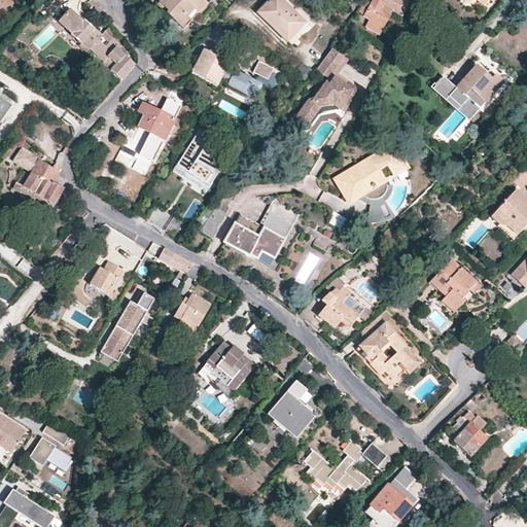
[(185,10),(195,18),(203,9),(192,0),(162,0),(157,4),(167,12),(165,15),(174,24),(179,29),(186,21),(180,15),(185,10)]
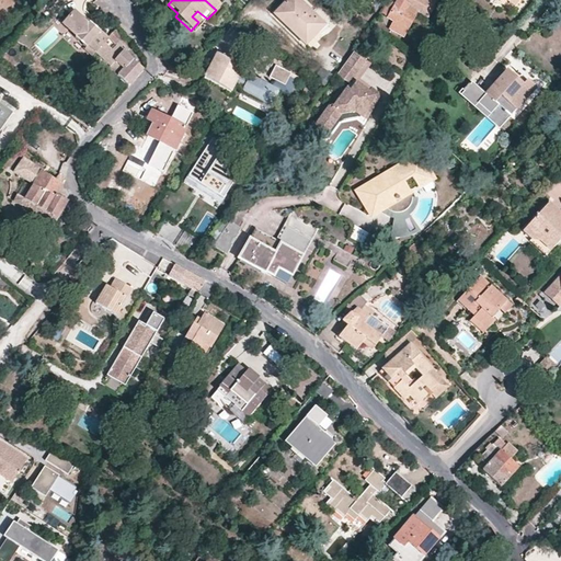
[(327,24),(301,0),(288,0),(276,14),(308,45),(321,31),(327,24)]
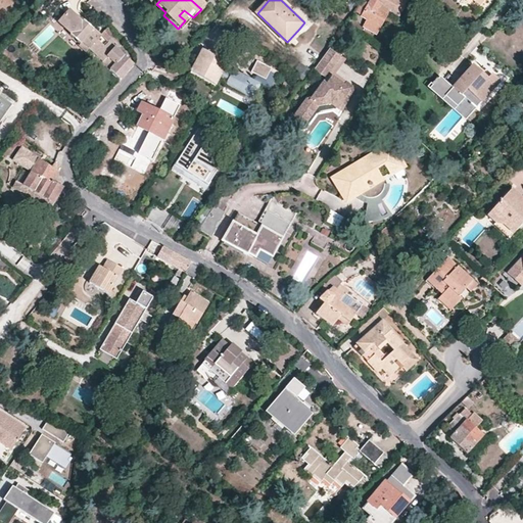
[(377,34),(390,9),(399,14),(407,0),(375,0),(375,1),(373,0),(372,0),(369,5),(362,1),(357,11),(361,13),(360,15),(368,20),(365,27),(377,34)]
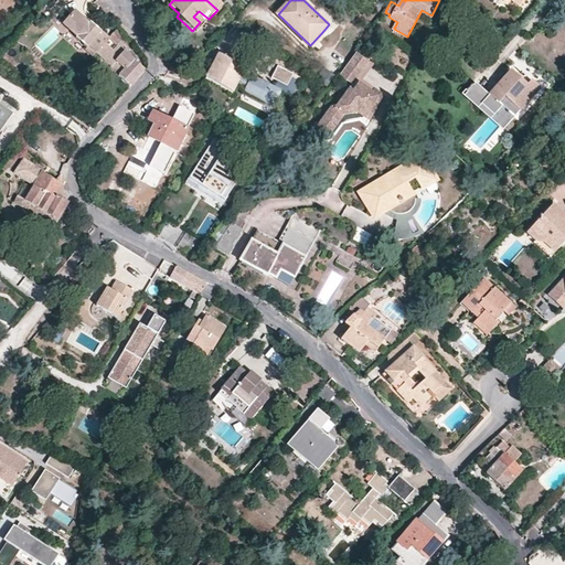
[(179,13),(169,4),(167,8),(177,17),(179,13)]
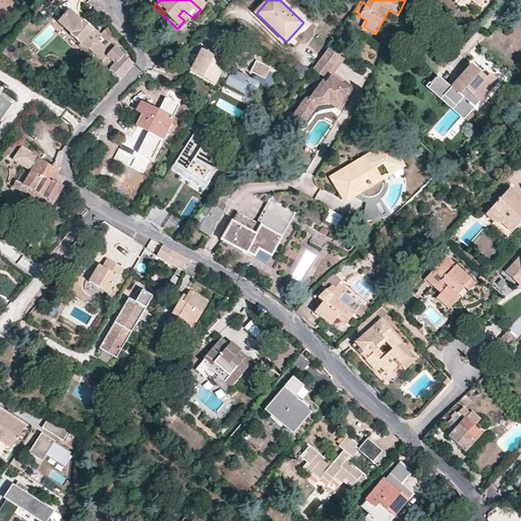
[(135,63),(116,47),(109,54),(96,42),(103,34),(95,27),(83,17),(82,18),(70,7),(58,20),(71,33),(71,34),(81,43),(83,42),(90,47),(104,60),(102,62),(110,69),(121,79),(135,63)]
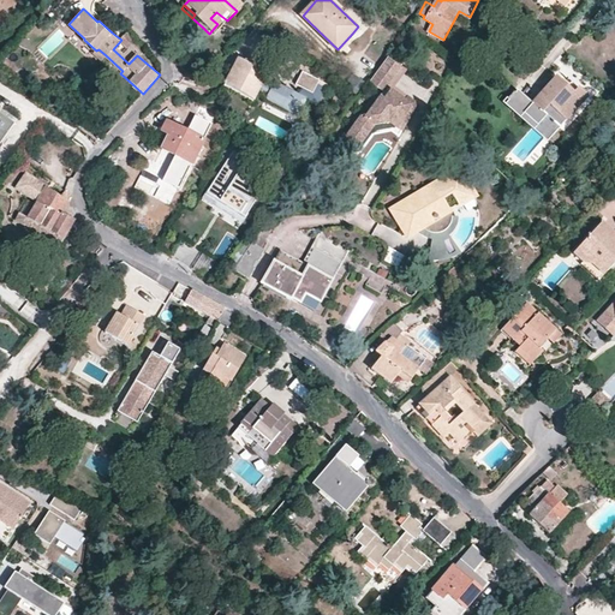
[(213,37),(227,21),(216,12),(210,18),(218,24),(209,34),(213,37)]
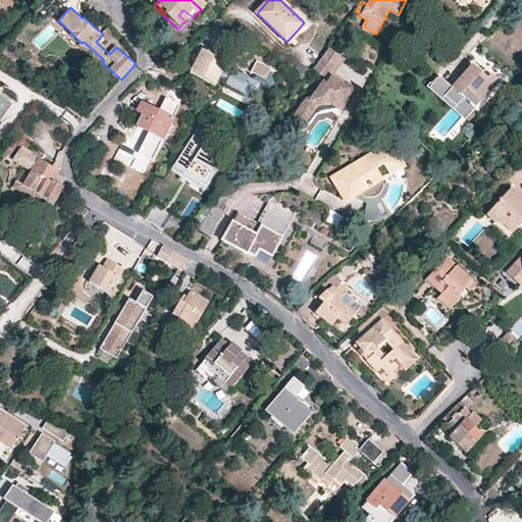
[(102,31),(116,47),(123,41),(109,24),(102,31)]
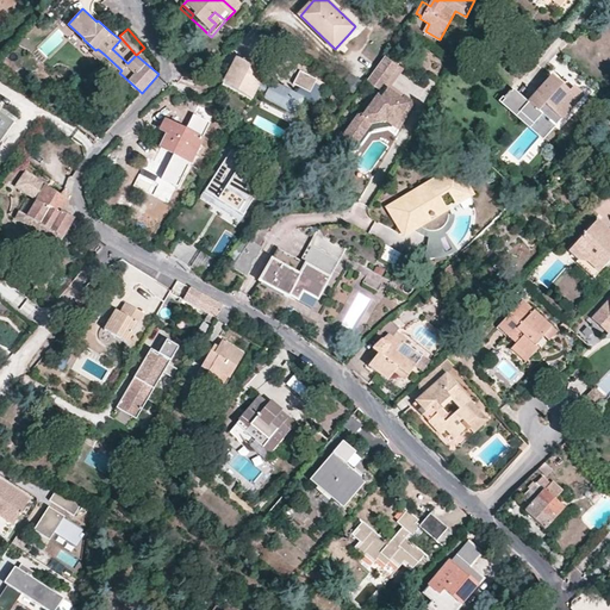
[(105,55),(98,49),(95,50),(93,53),(100,60),(105,55)]
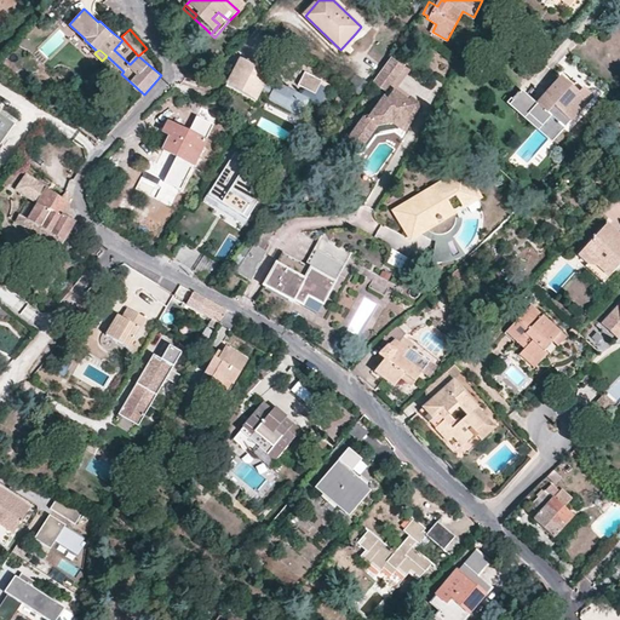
[(407,67),(391,56),(373,81),(389,92),(407,67)]
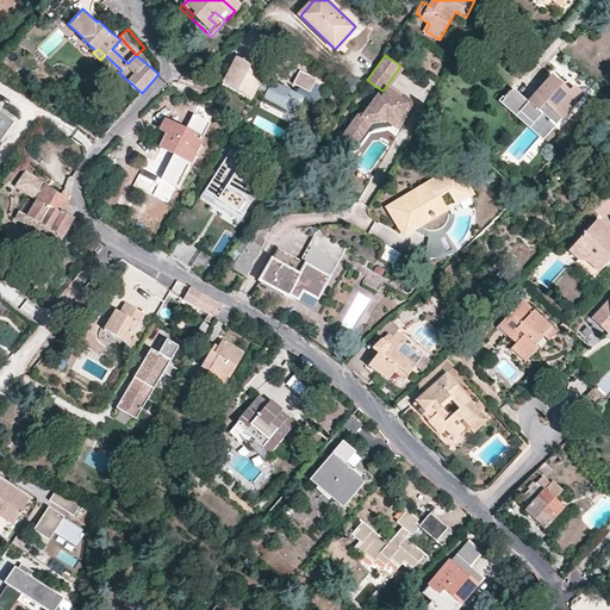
[(223,85),(253,100),(257,92),(263,80),(267,73),(237,57),(226,79),(223,85)]
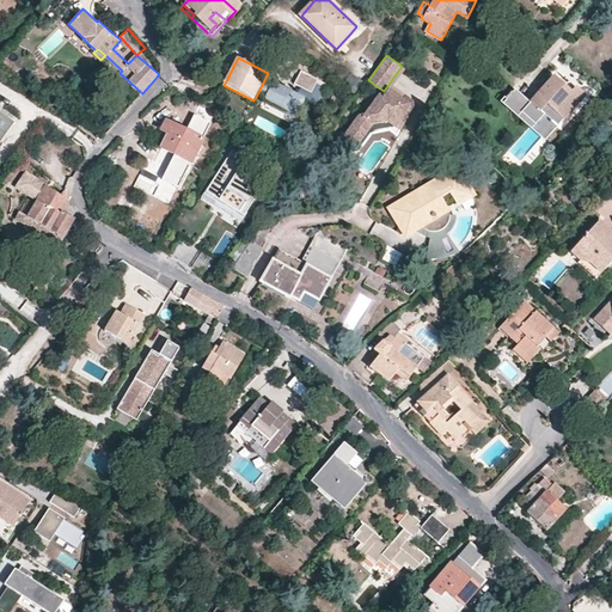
[(313,93),(320,80),(304,71),(297,84),(313,93)]
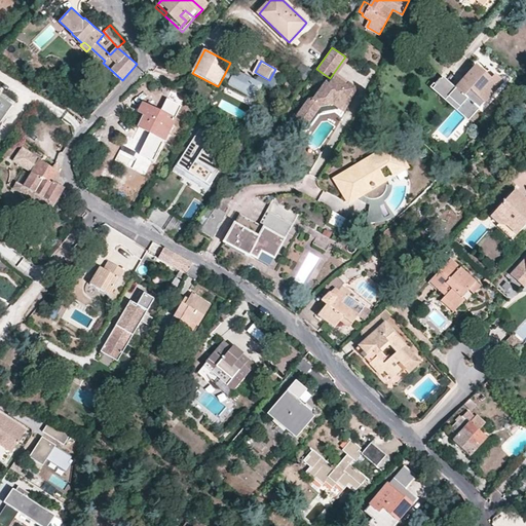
[(479,109),(502,82),(489,70),(486,73),(482,69),(476,65),(455,88),(477,108),(479,109)]
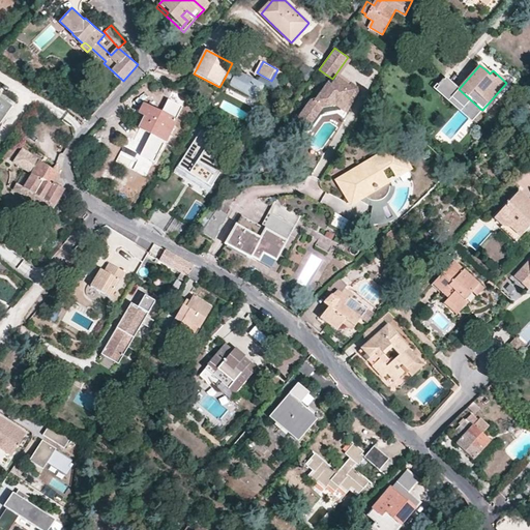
[(237,74),(229,69),(224,80),(260,98),(267,84),(239,69),(237,74)]
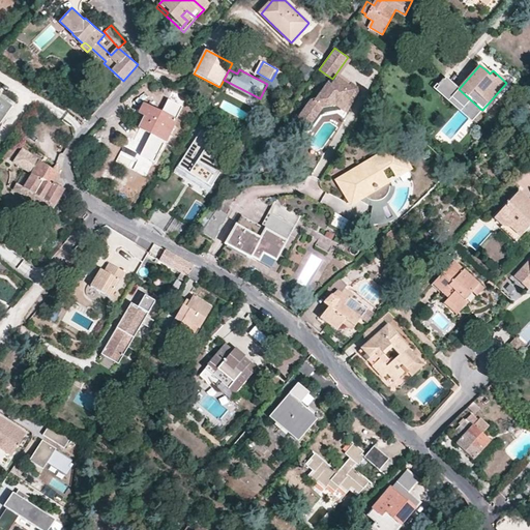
[(356,89),(337,76),(331,83),(328,81),(315,100),(312,97),(299,116),(296,113),(288,124),(296,130),(301,123),(307,129),(323,108),(335,106),(344,112),(356,89)]
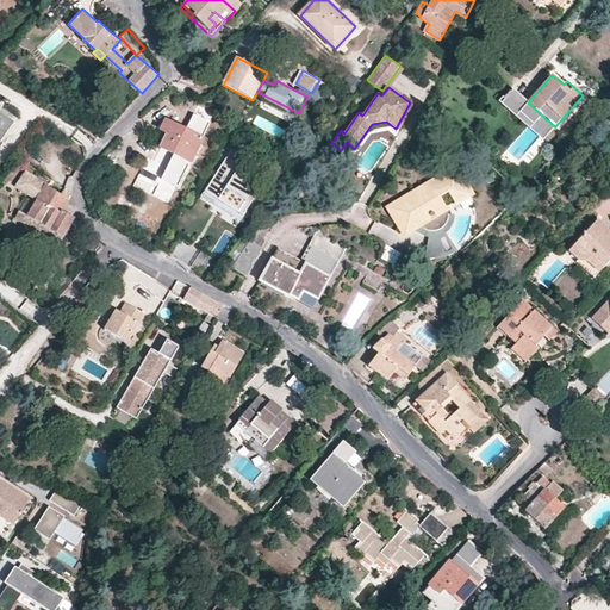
[(553,125),(528,103),(512,88),(499,101),(541,139),(553,125)]
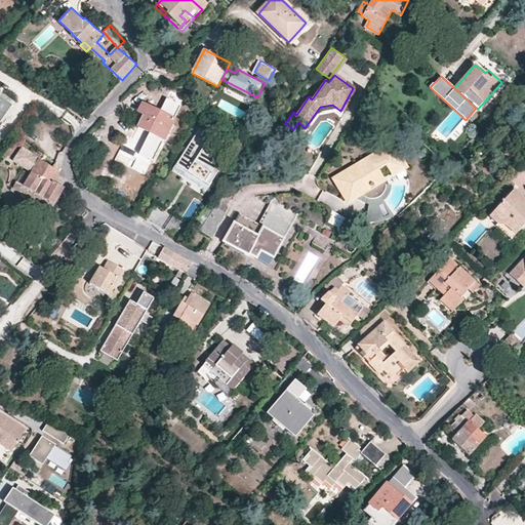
[(0,97),(12,107),(15,103),(0,91),(0,97)]
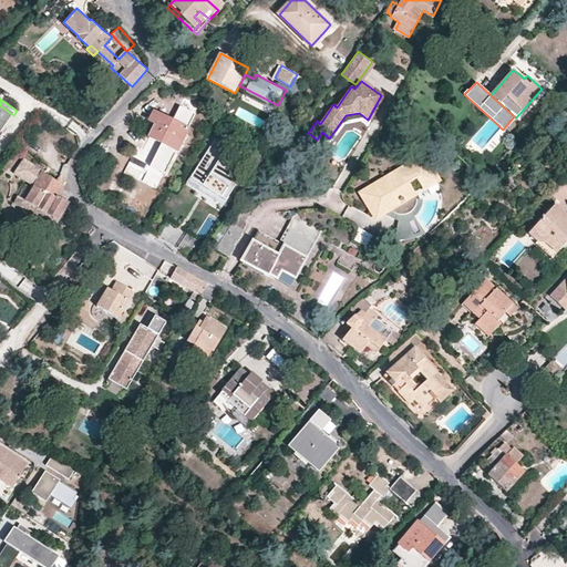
[(0,105),(0,134),(13,115),(0,105)]
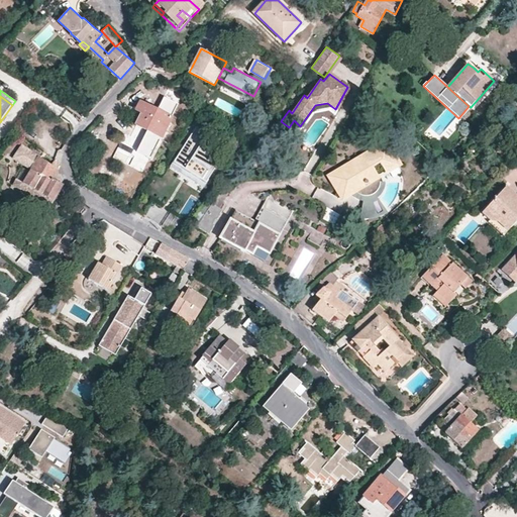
[(142,113),(137,125),(163,137),(172,116),(141,101),(139,105),(137,110),(142,113)]
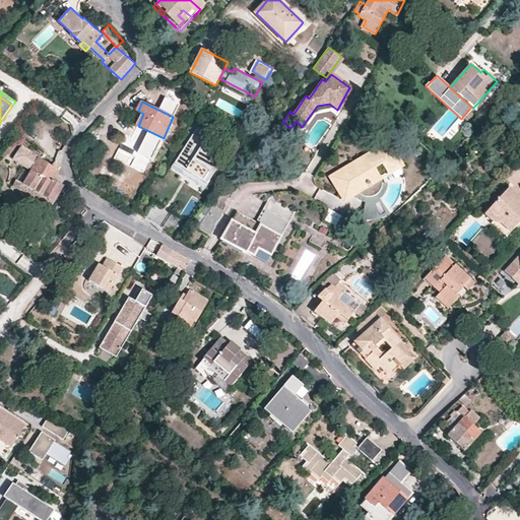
[(203,122),(176,161),(206,184),(217,168),(214,165),(220,156),(204,144),(214,130),(203,122)]
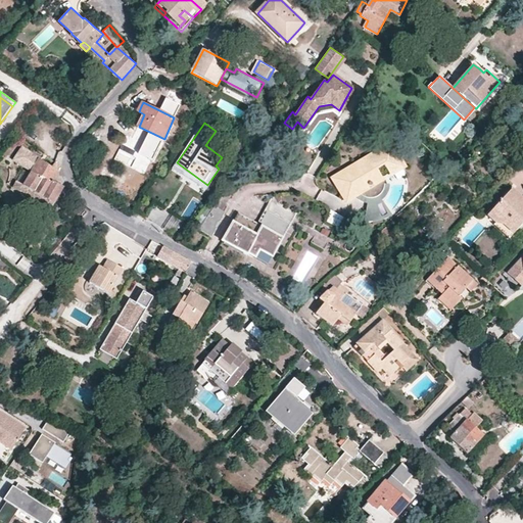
[(392,139),(330,176),(346,203),(409,165),(392,139)]
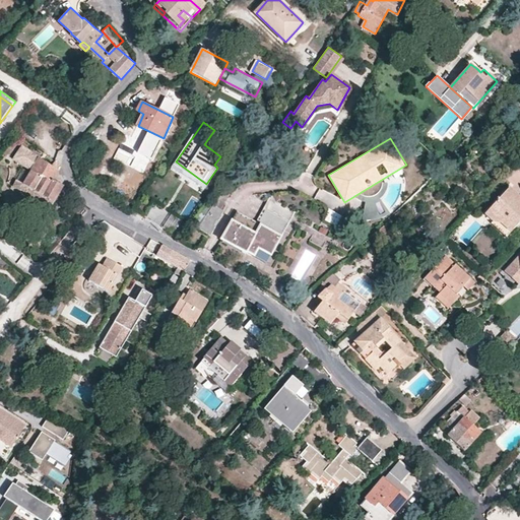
[(30,171),(22,184),(52,204),(63,186),(53,180),(56,175),(60,166),(55,161),(52,167),(22,146),(13,158),(30,171)]
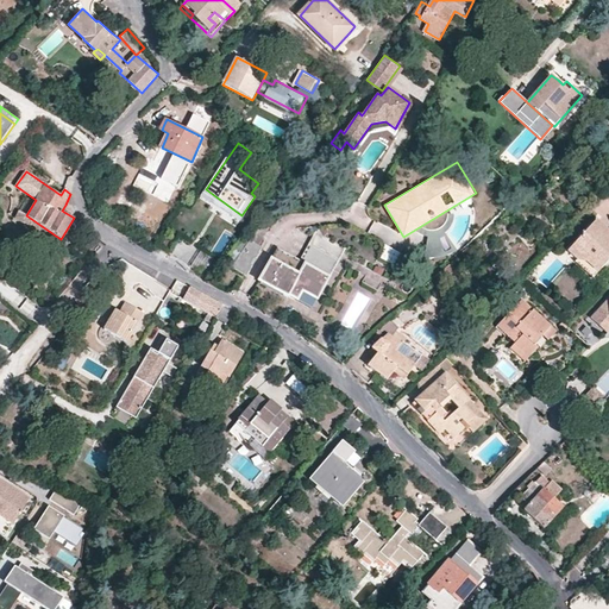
[(242,215),(206,189),(202,195),(238,221),(242,215)]
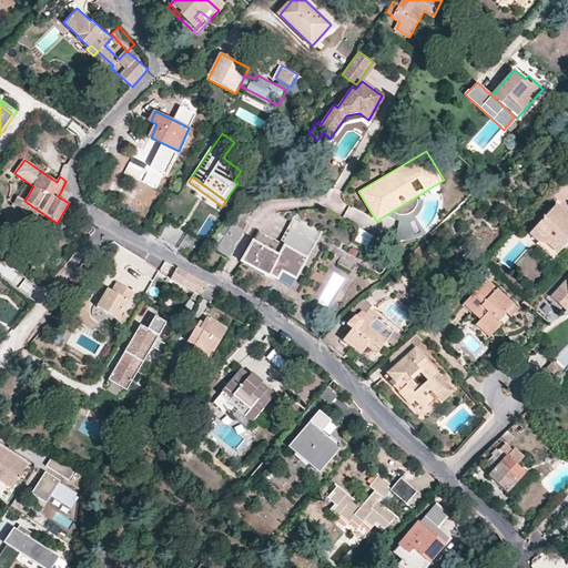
[(541,240),(558,254),(567,244),(567,215),(563,211),(558,206),(531,235),(539,243),(541,240)]
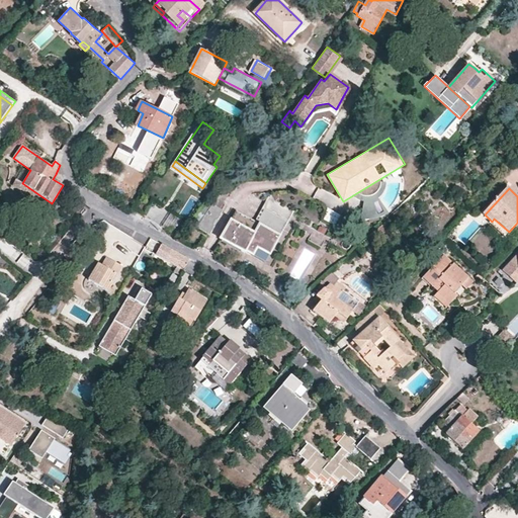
[(384,210),(378,200),(374,202),(378,213),(384,210)]
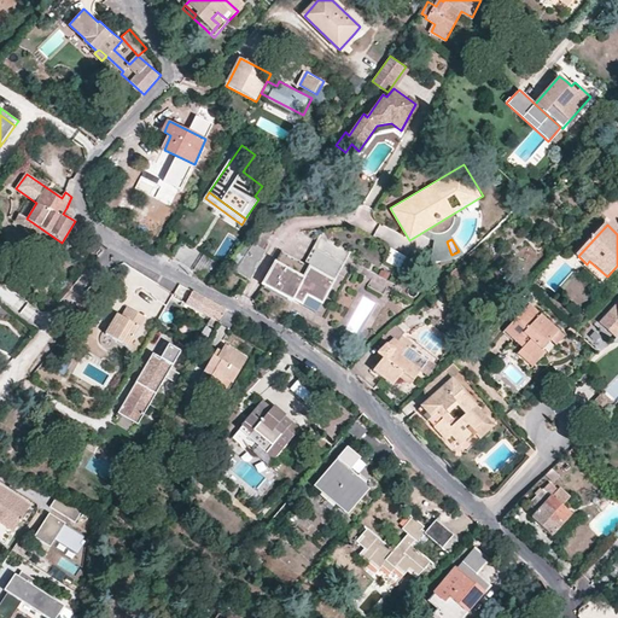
[(250,283),(266,254),(252,246),(238,275),(250,283)]
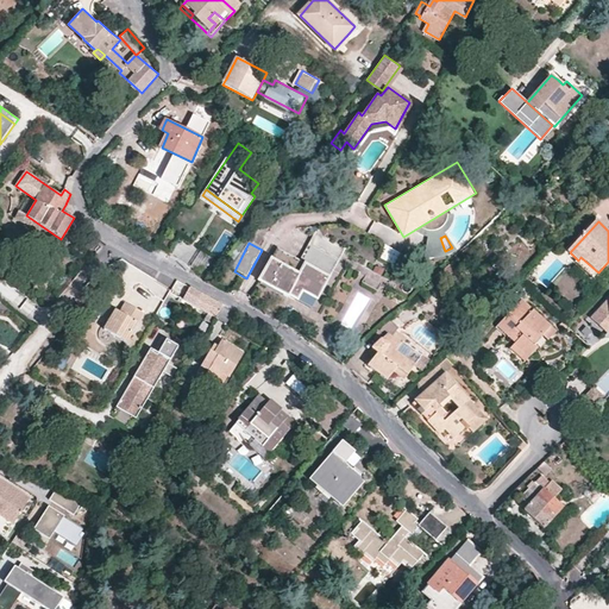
[(377,256),(391,264),(399,253),(384,245),(377,256)]
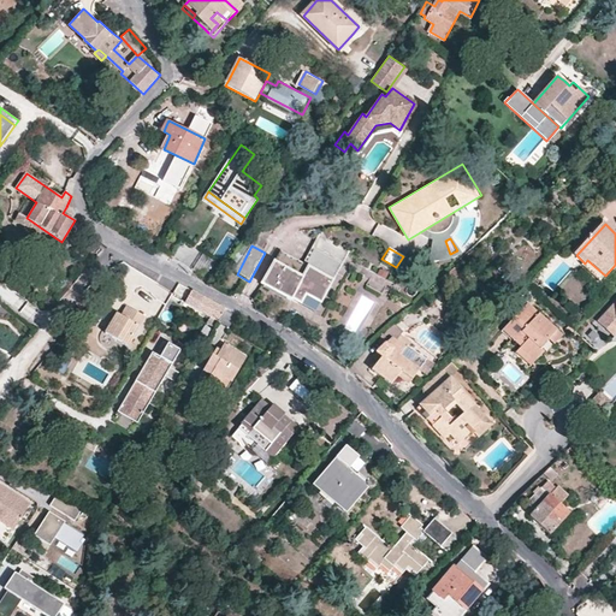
[(327,292),(342,266),(313,250),(304,265),(280,253),(268,273),(262,285),(301,307),(306,297),(313,284),(327,292)]
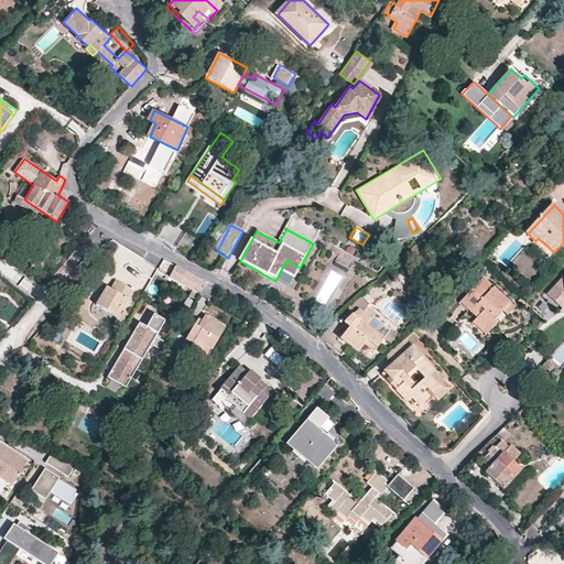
[(432,230),(426,237),(434,243),(440,237),(432,230)]
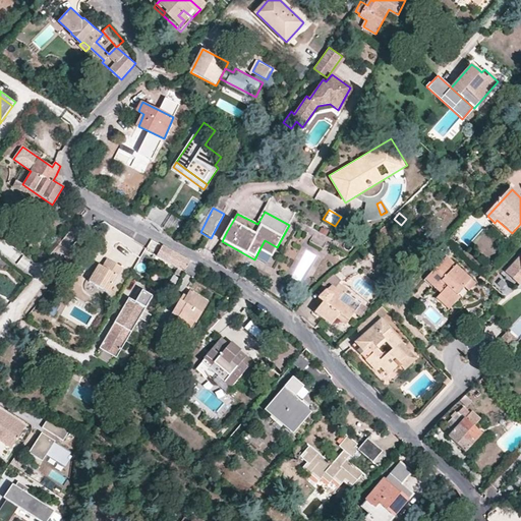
[(169,215),(165,226),(173,229),(177,218),(169,215)]
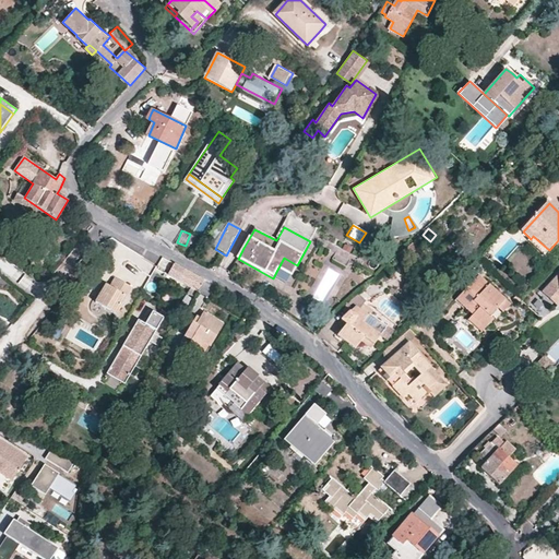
[(546,256),(549,250),(533,236),(531,239),(528,241),(546,256)]
